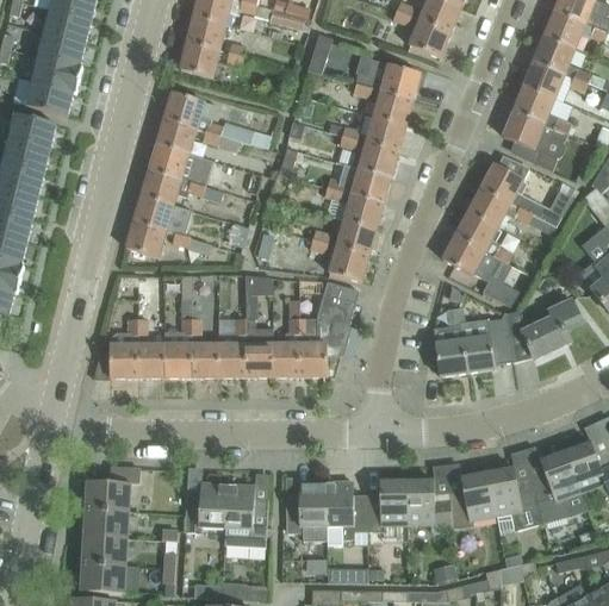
[(18,16),(22,2),(12,0),(8,14),(18,16)]
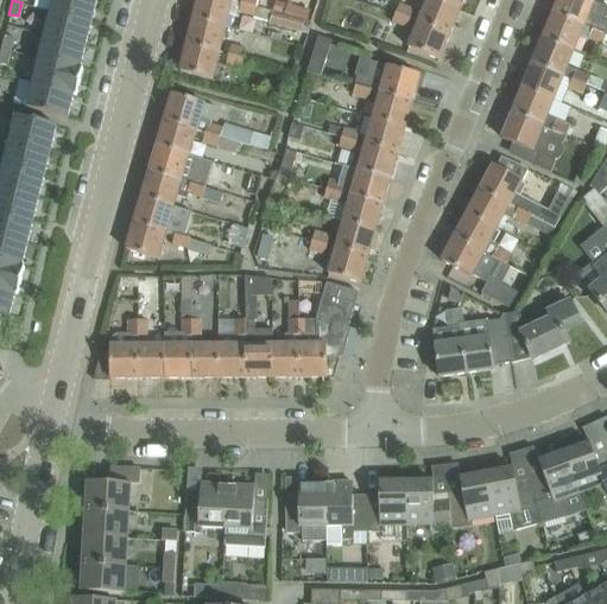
[(90,19),(94,0),(50,0),(49,10),(90,19)]
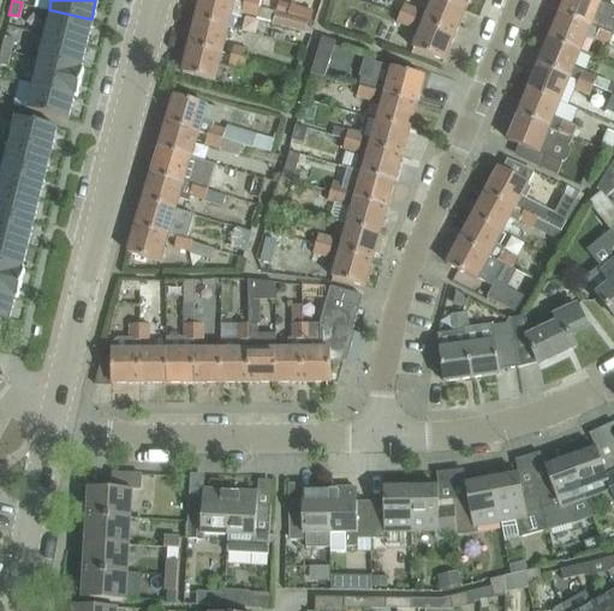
[(197,0),(195,16),(226,22),(228,13),(232,0),(197,0)]
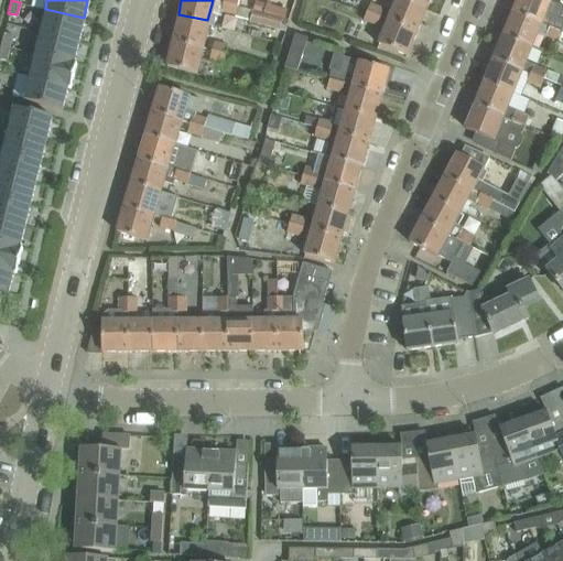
[(223,0),(220,9),(234,12),(233,15),(282,28),(283,28),(284,23),(285,15),(284,15),(259,9),(259,10),(236,4),(236,3),(223,0)]
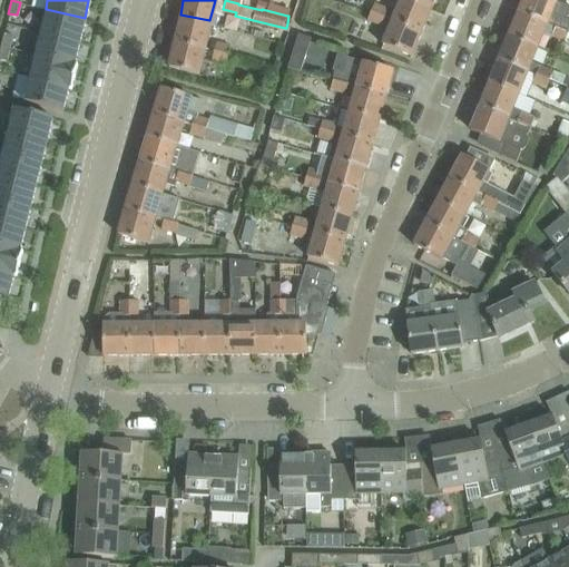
[(399,0),(396,6),(391,18),(420,30),(430,7),(414,0),(399,0)]
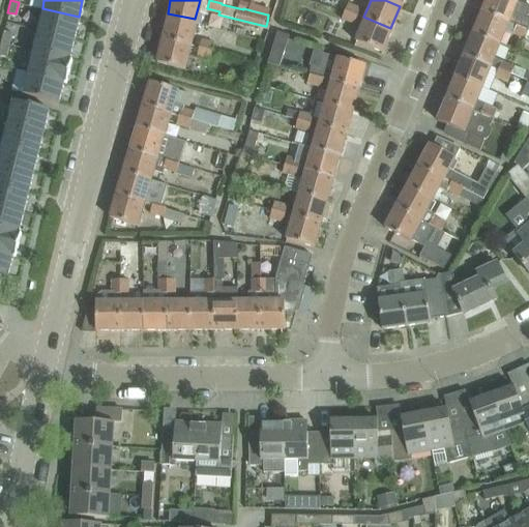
[(485,0),(480,11),(526,30),(527,28),(528,28),(528,19),(509,11),(515,0),(485,0)]
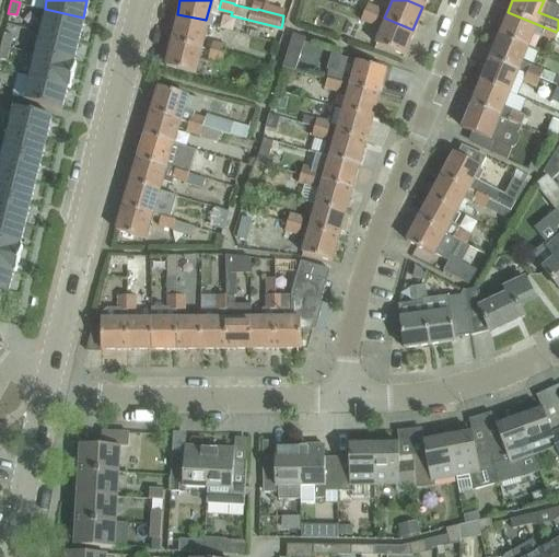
[(367,2),(363,9),(376,14),(380,8),(367,2)]
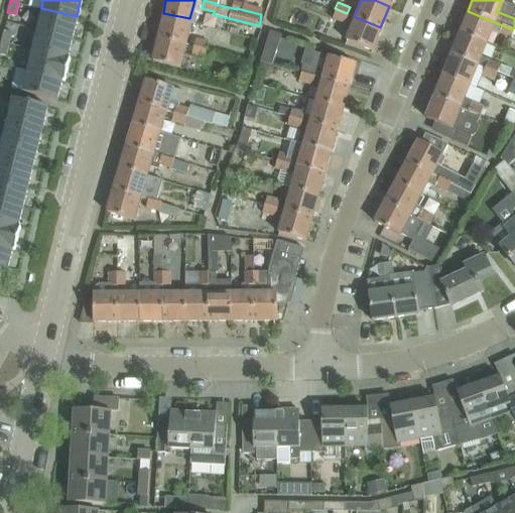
[(260,14),(262,9),(238,3),(237,8),(260,14)]
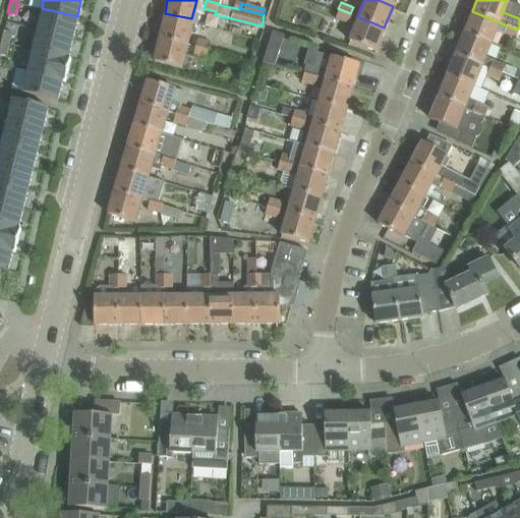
[(72,37),(77,16),(42,8),(37,27),(72,37)]
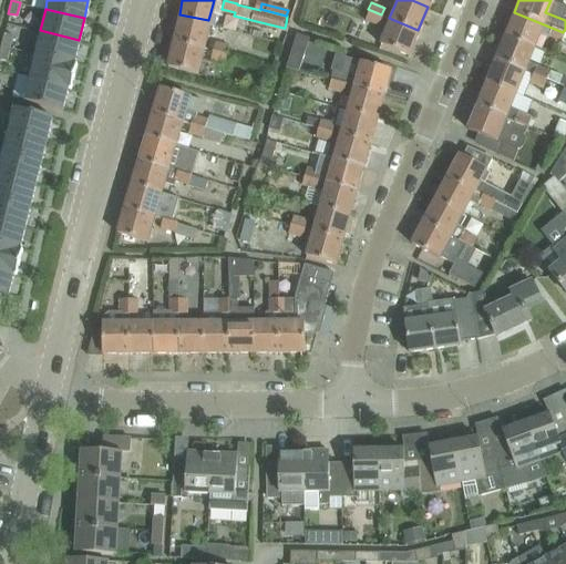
[(368,9),(364,18),(378,23),(381,14),(368,9)]
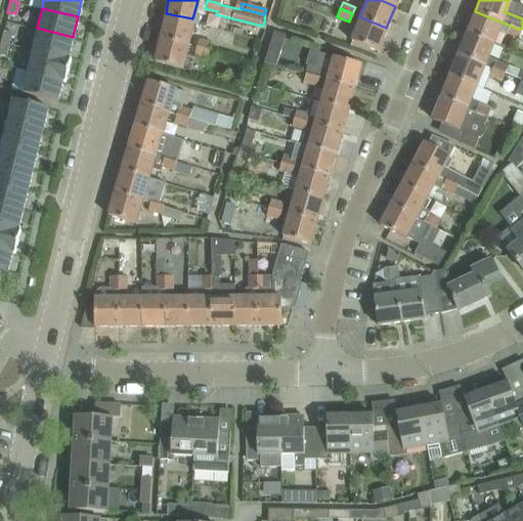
[(475,11),(466,32),(491,42),(496,29),(517,38),(520,30),(475,11)]
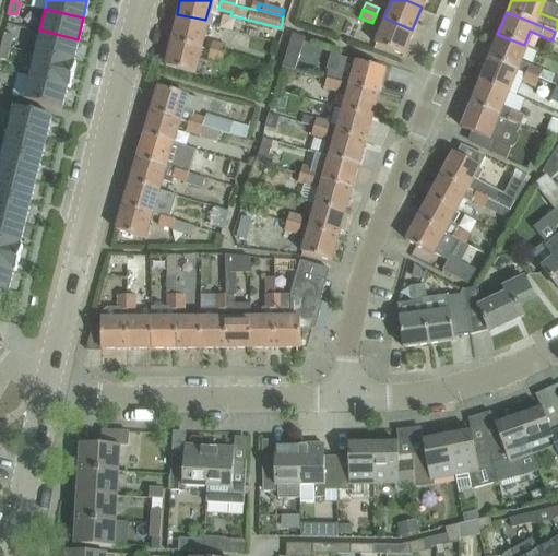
[(177,14),(170,39),(199,47),(205,20),(177,14)]
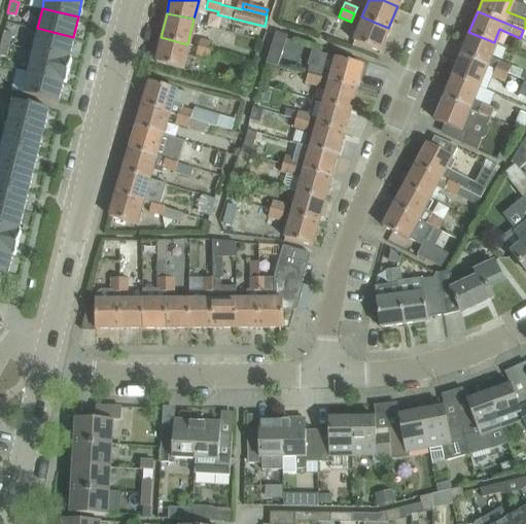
[(357,28),(353,39),(360,42),(380,49),(388,28),(361,16),(357,28)]
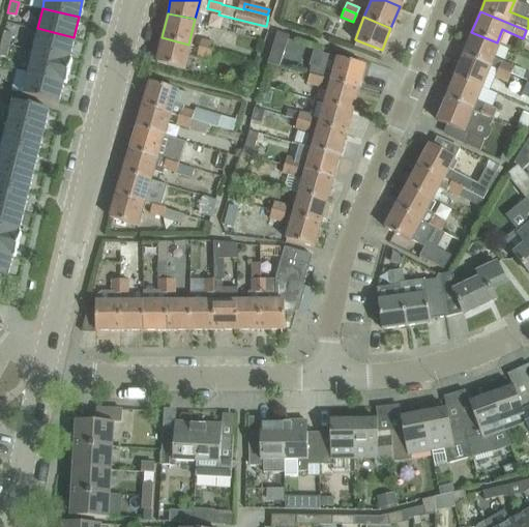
[(68,57),(74,37),(37,28),(32,49),(70,58),(71,58),(68,57)]
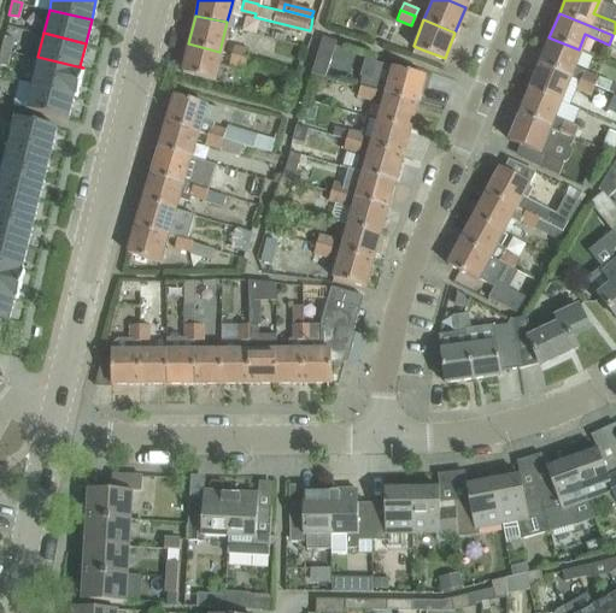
[(4,34),(0,47),(10,49),(13,36),(4,34)]
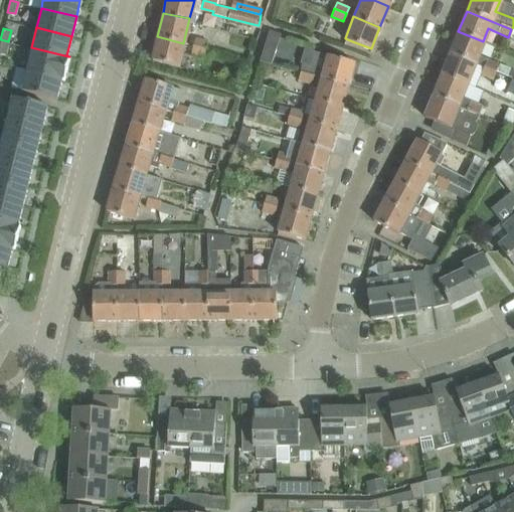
[(458,31),(450,53),(474,63),(483,66),(495,71),(506,76),(509,68),(477,55),(483,41),(458,31)]
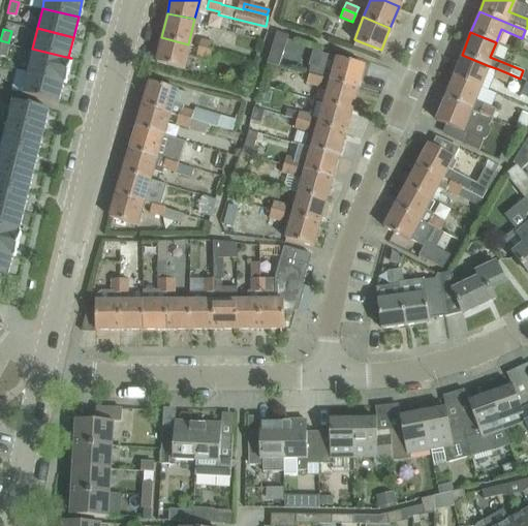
[(161,37),(156,60),(176,65),(183,66),(186,52),(188,44),(161,37)]
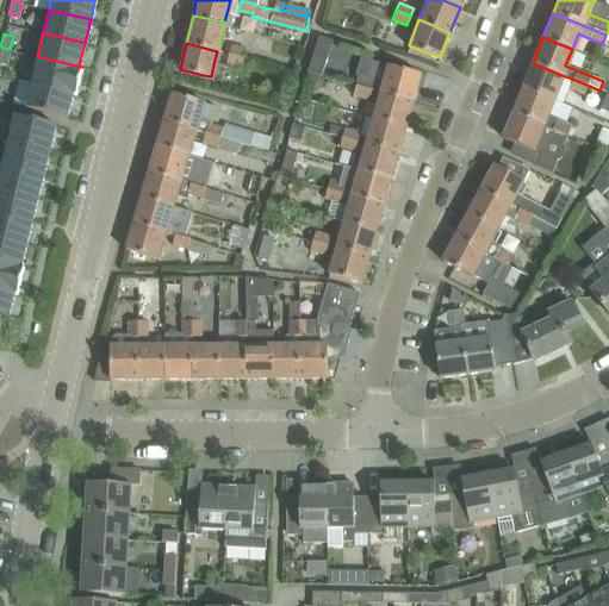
[(230,43),(228,52),(242,56),(244,47),(232,43),(230,43)]
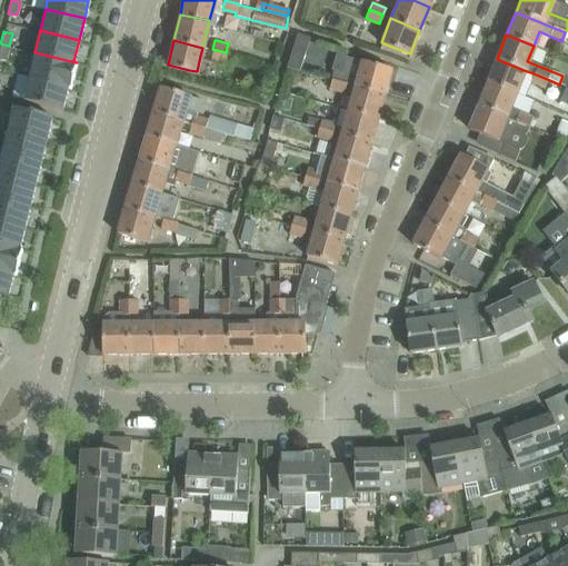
[(0,57),(6,59),(9,46),(0,43),(0,57)]
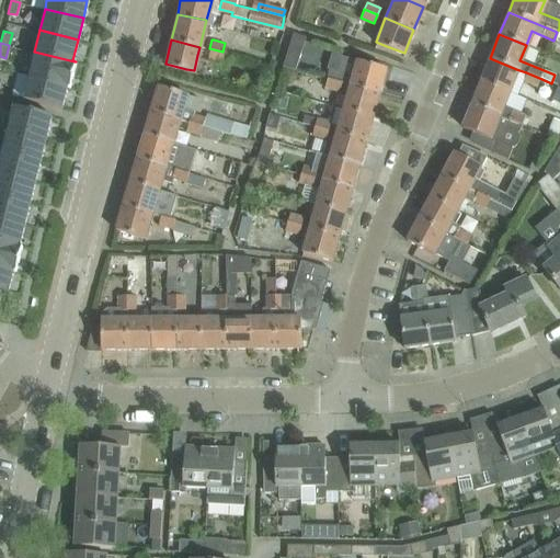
[(296,68),(303,47),(290,44),(283,65),(296,68)]
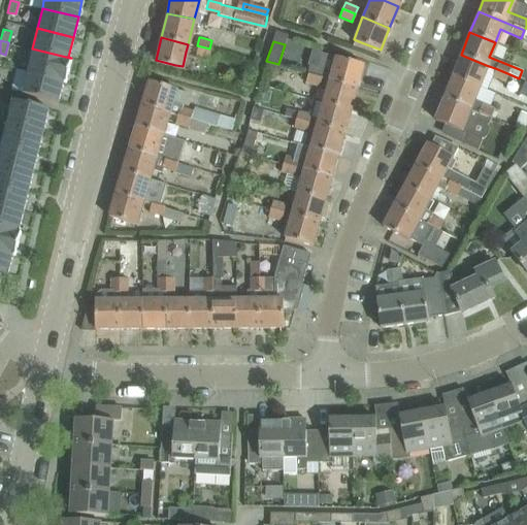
[(197,45),(195,54),(207,57),(209,50),(209,48),(197,45)]
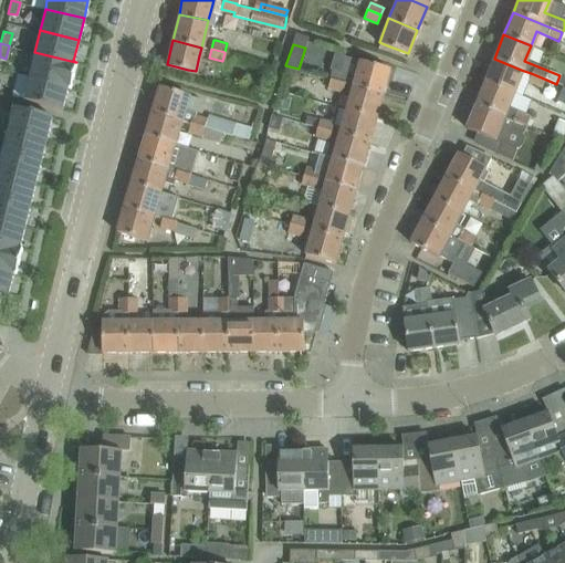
[(70,85),(75,62),(34,52),(29,75),(70,85)]
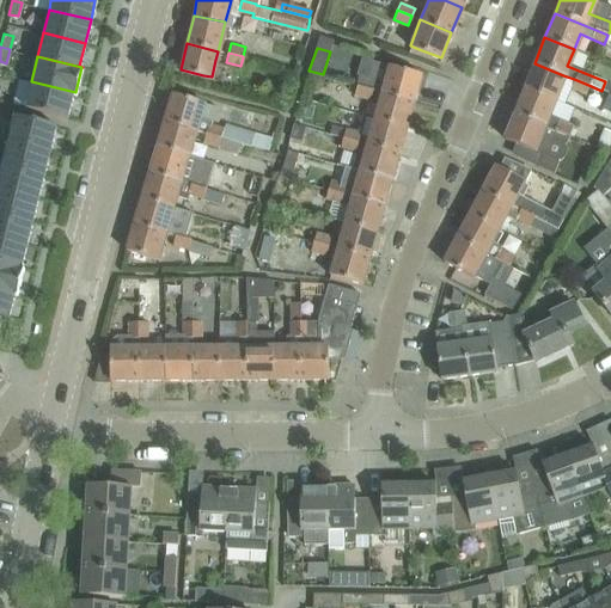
[(360,72),(356,84),(359,85),(359,86),(373,90),(373,88),(382,91),(382,92),(414,100),(421,73),(398,67),(390,63),(374,60),(371,75),(360,72)]
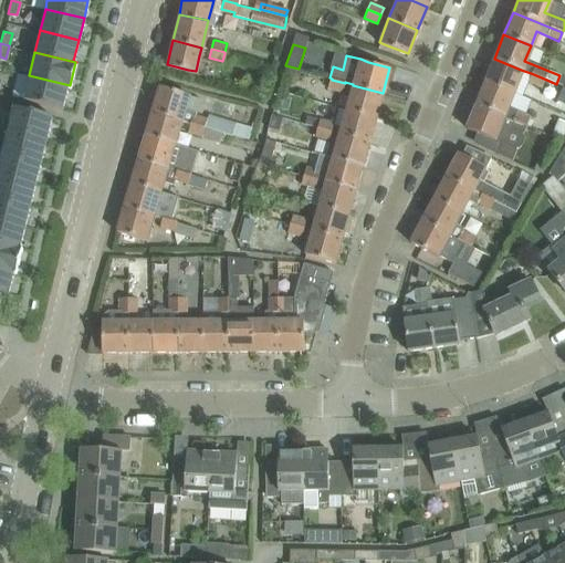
[(485,80),(484,82),(511,93),(521,70),(494,59),(485,80)]
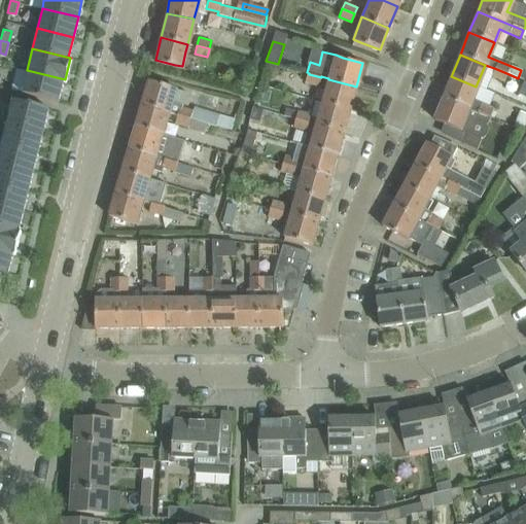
[(263,73),(274,76),(277,66),(267,62),(263,73)]
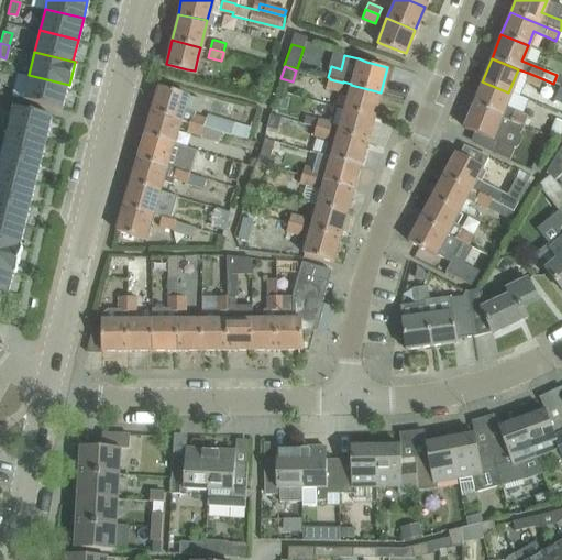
[(528,73),(525,80),(538,86),(541,78),(528,73)]
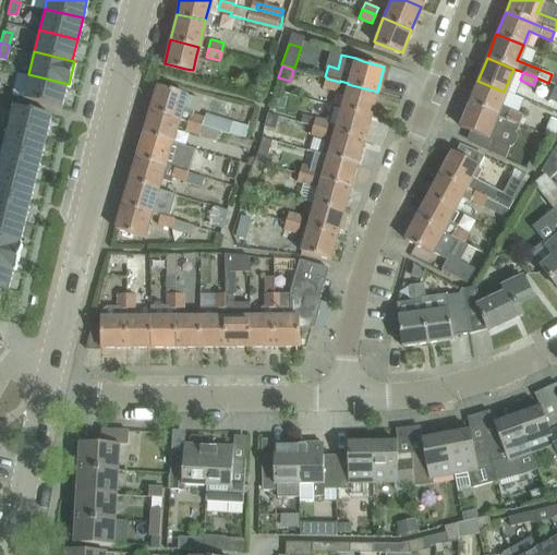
[(61,107),(67,85),(69,85),(69,84),(28,74),(23,97),(61,107)]
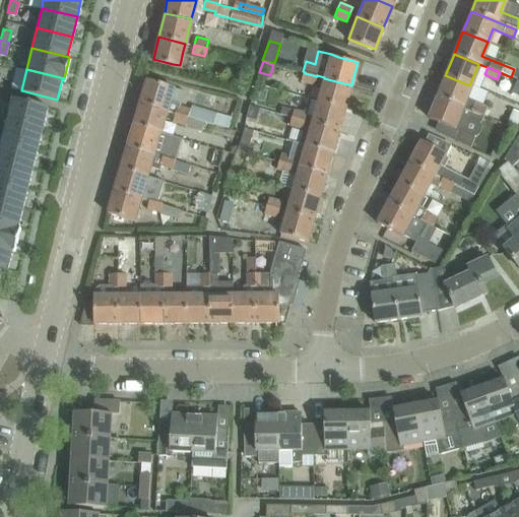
[(305,73),(302,81),(314,84),(317,76),(305,73)]
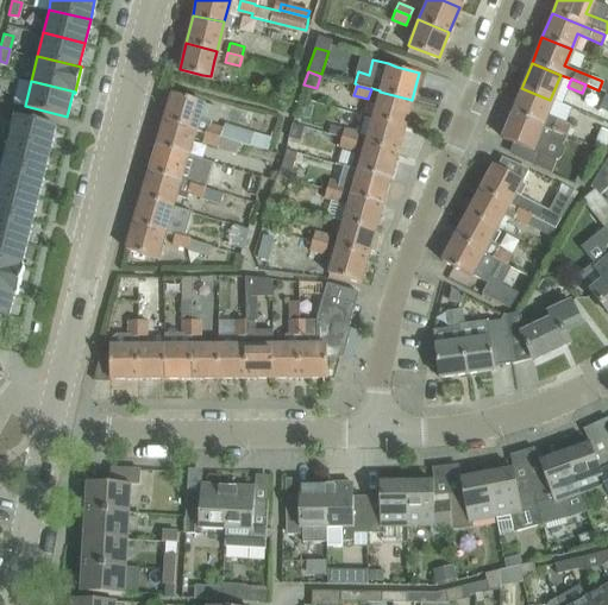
[(521,88),(512,113),(564,134),(569,124),(545,113),(550,100),(521,88)]
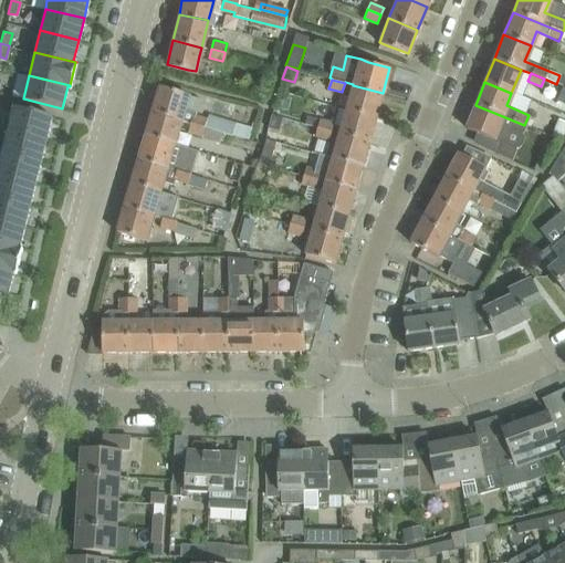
[(159,85),(152,110),(181,120),(190,122),(195,123),(203,126),(207,115),(198,112),(199,110),(186,106),(189,94),(180,92),(159,85)]
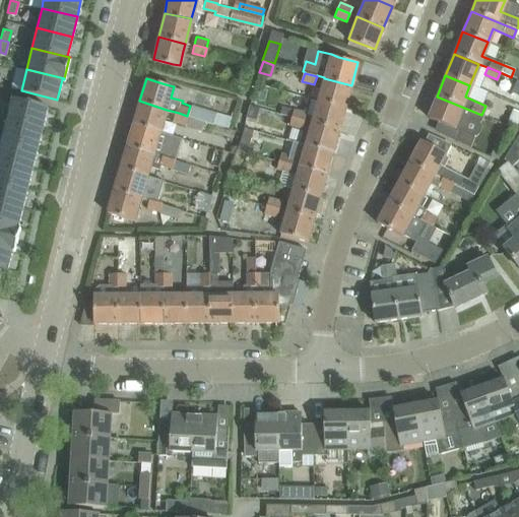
[(324,78),(318,99),(345,107),(351,85),(324,78)]
